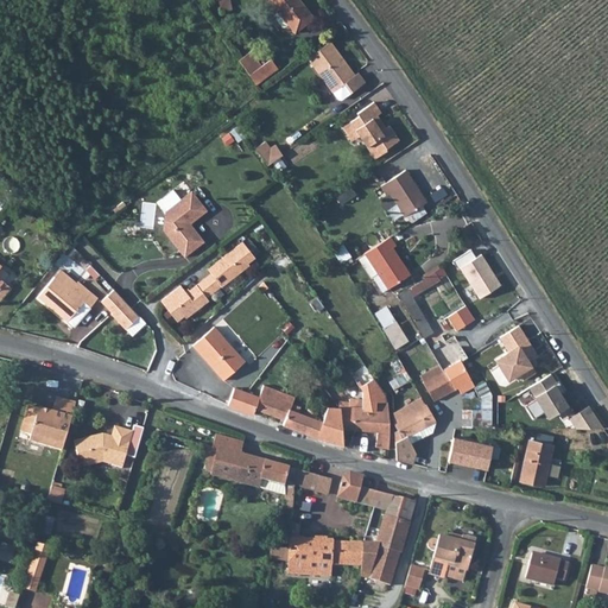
[(312,20),(295,0),(265,0),(295,36),(312,20)]
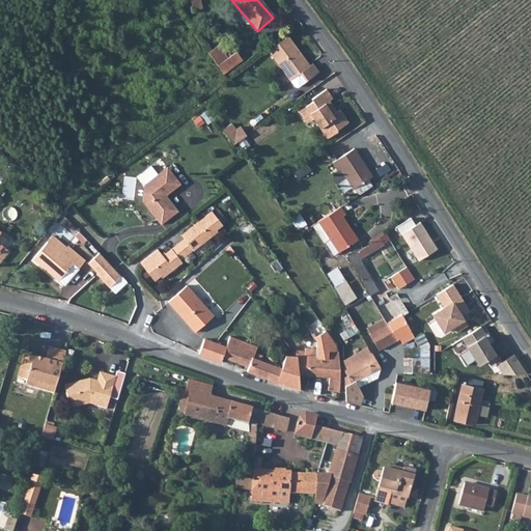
[(312,63),(308,66),(286,38),(269,51),(290,79),(301,73),(307,80),(318,72),(312,63)]
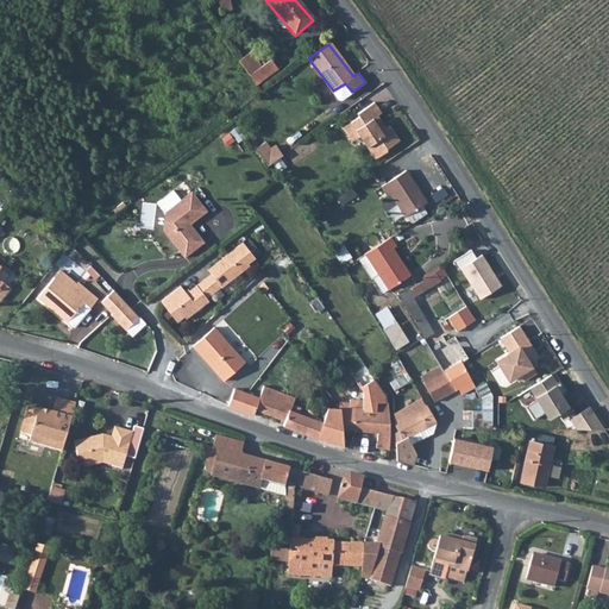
[(243,63),(261,87),(281,73),(274,63),(264,70),(253,56),(243,63)]
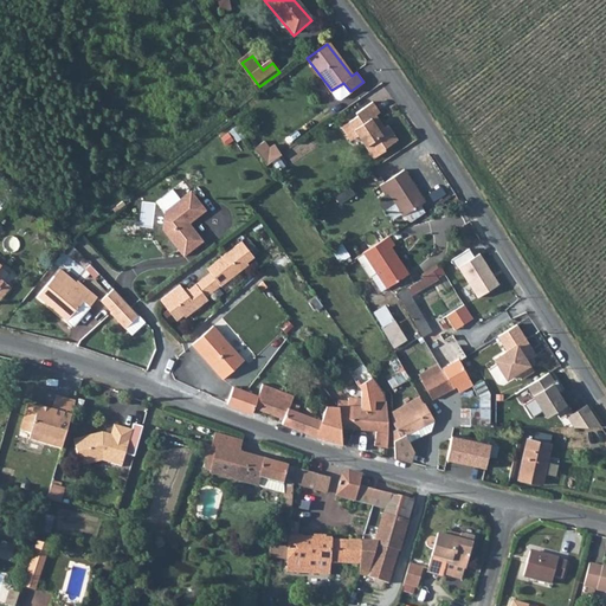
[(343,83),(331,90),(337,98),(341,98),(350,91),(343,83)]
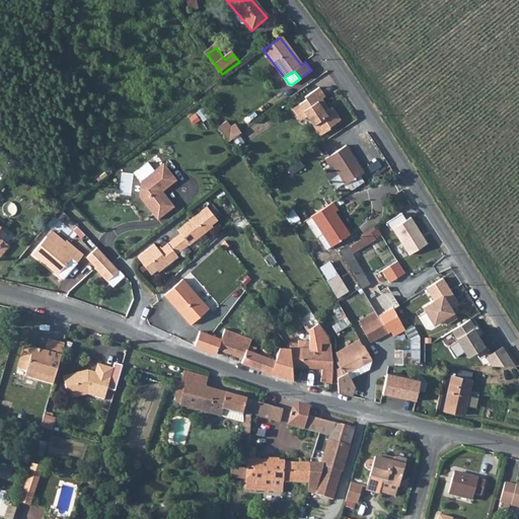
[(306,99),(299,105),(307,117),(321,136),(331,129),(330,127),(342,119),(332,107),(329,109),(322,98),(325,96),(319,87),(305,97),(306,99)]
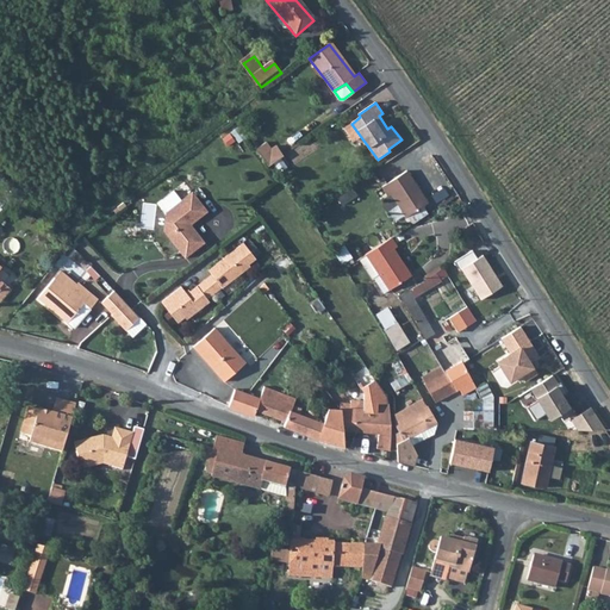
[(352,124),(344,129),(354,143),(361,137),(352,124)]
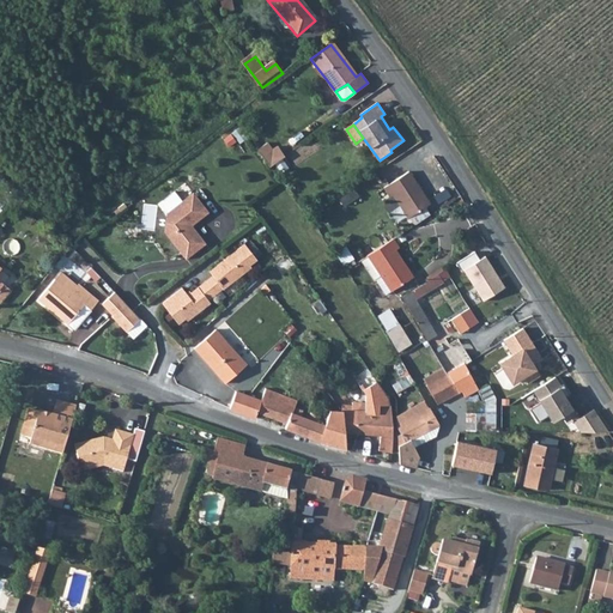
[(230,149),(240,144),(231,128),(222,133),(230,149)]
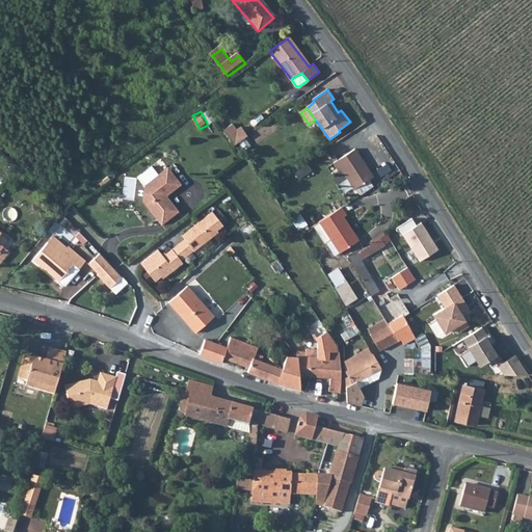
[(232,124),(222,130),(234,143),(246,133),(240,126),(236,129),(232,124)]
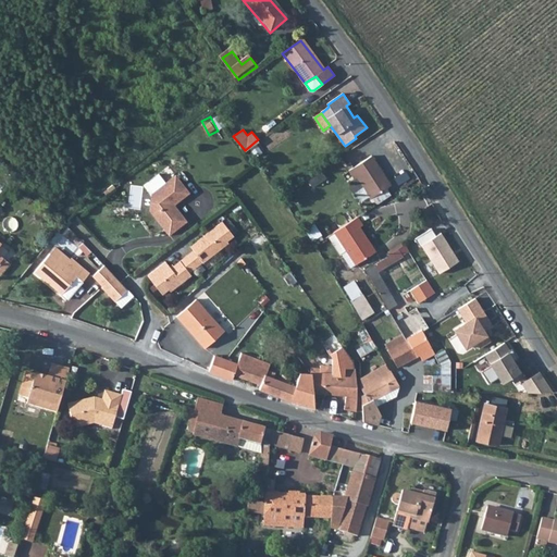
[(390,185),(370,156),(349,171),(355,178),(357,177),(371,197),(390,185)]
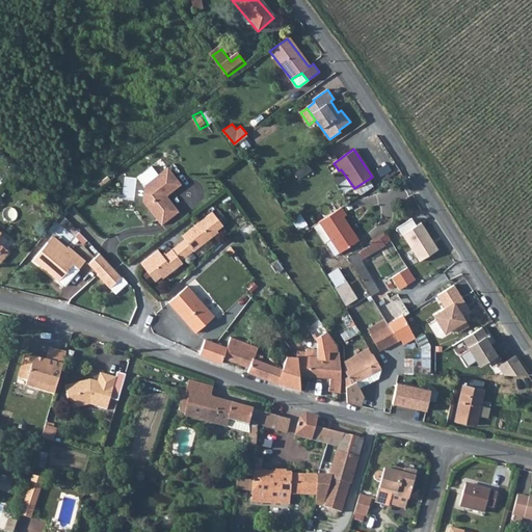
[(145,200),(164,223),(181,210),(168,194),(183,183),(170,166),(148,185),(145,200)]
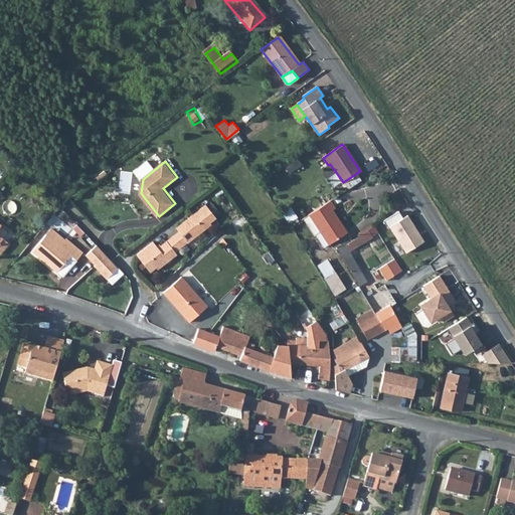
[(331,201),(311,214),(330,244),(346,233),(331,210),(334,207),(331,201)]
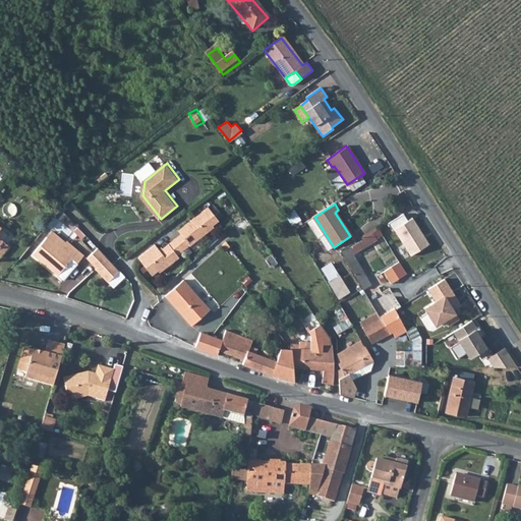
[(162,249),(157,245),(140,257),(154,273),(159,269),(161,272),(180,257),(178,255),(216,227),(214,225),(219,221),(209,208),(180,230),(183,233),(162,249)]
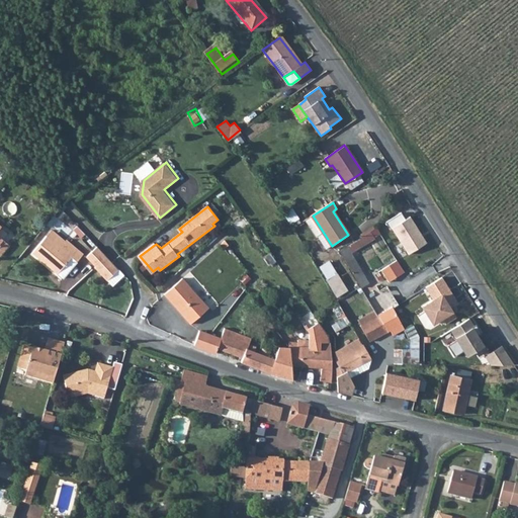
[(401,209),(384,220),(390,227),(392,226),(409,252),(427,241),(410,213),(405,217),(401,209)]
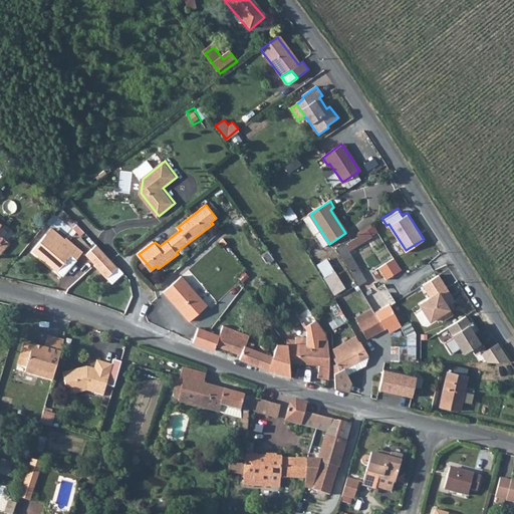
[(317,238),(324,247),(329,244),(310,214),(303,219),(314,236),(317,238)]
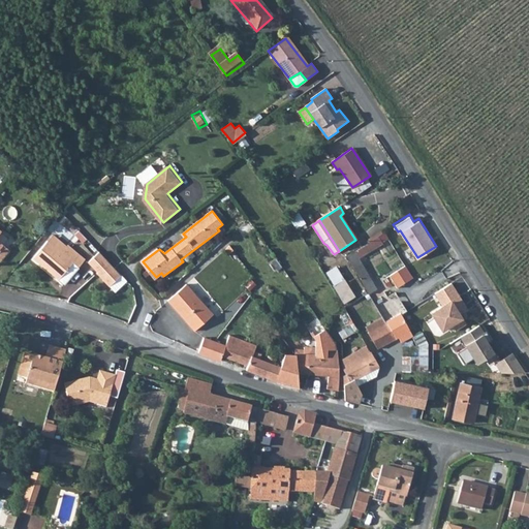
[(0,235),(5,228),(0,225),(0,257),(3,260),(13,249),(0,239),(0,235)]
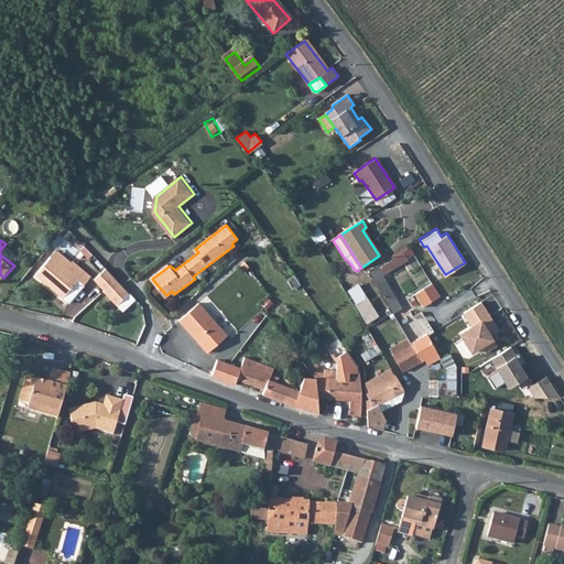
[(67,269),(53,258),(39,273),(66,295),(80,278),(87,282),(87,283),(95,274),(76,259),(67,269)]
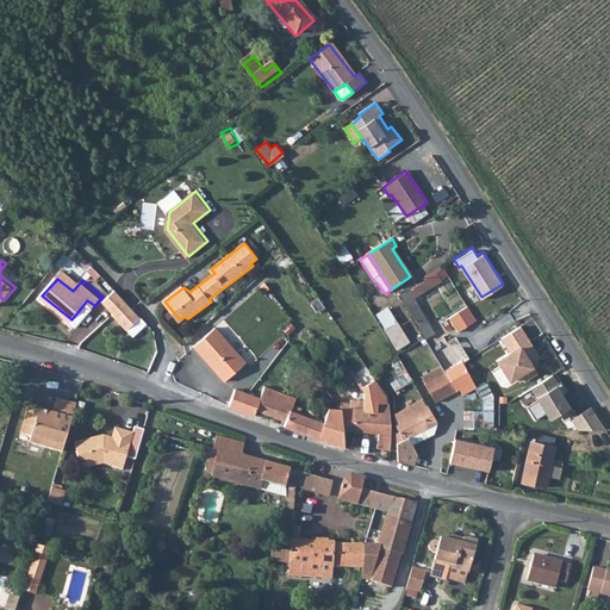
[(116,312),(113,315),(128,330),(143,317),(138,312),(126,299),(117,290),(105,300),(116,312)]
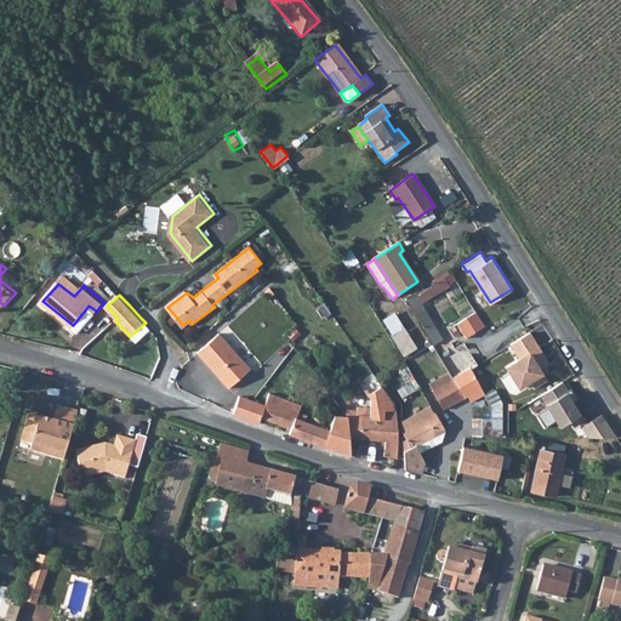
[(402,303),(423,335),(433,328),(414,296),(402,303)]
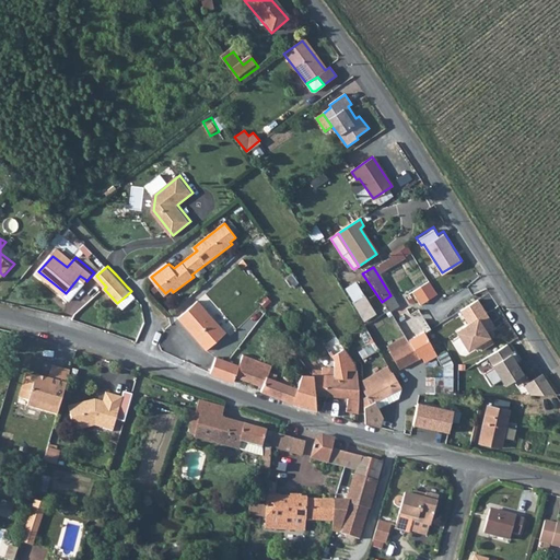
[(80,276),(66,293),(72,298),(86,280),(80,276)]
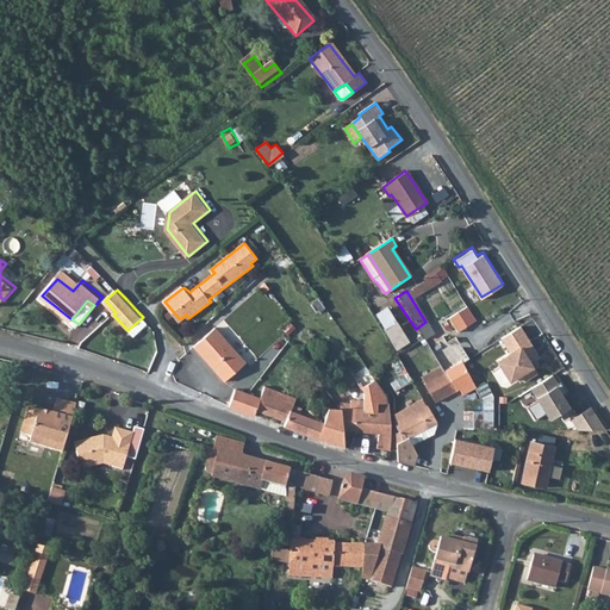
[(448,316),(458,330),(466,325),(456,310),(448,316)]
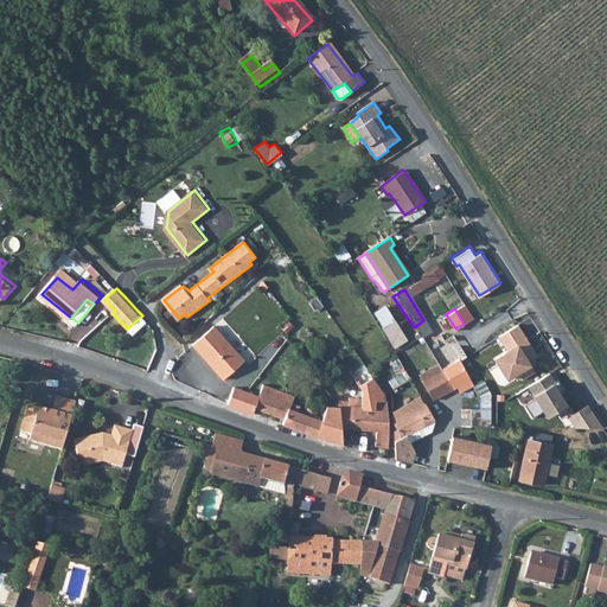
[(142,315),(127,328),(133,336),(148,321),(142,315)]
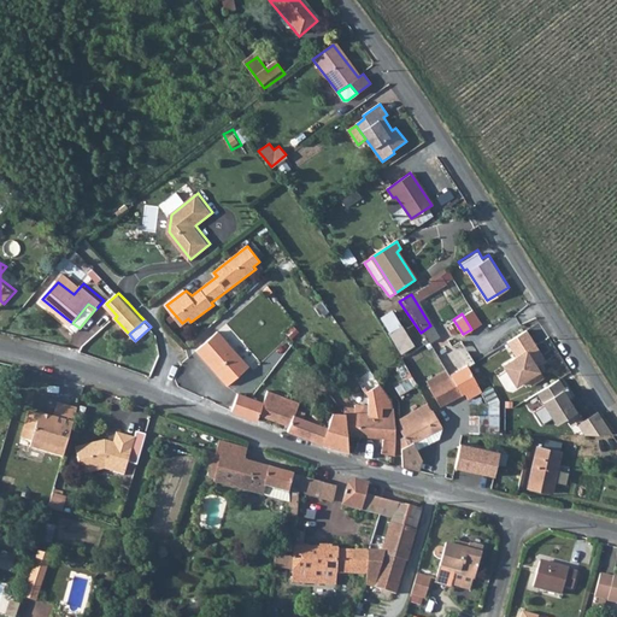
[(411,341),(403,325),(392,333),(400,347),(411,341)]
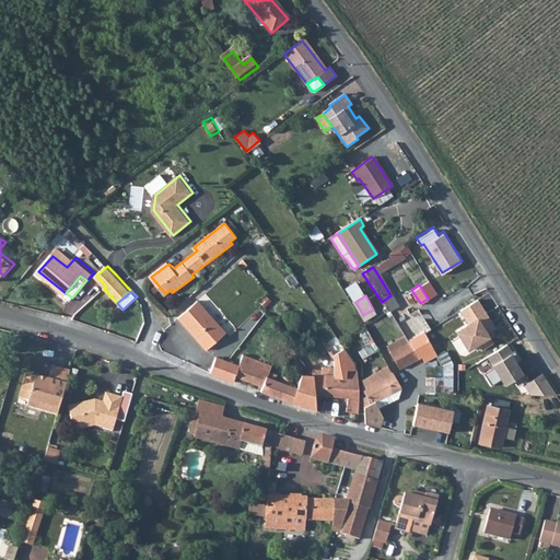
[(391,295),(382,302),(388,312),(391,315),(400,310),(391,295)]
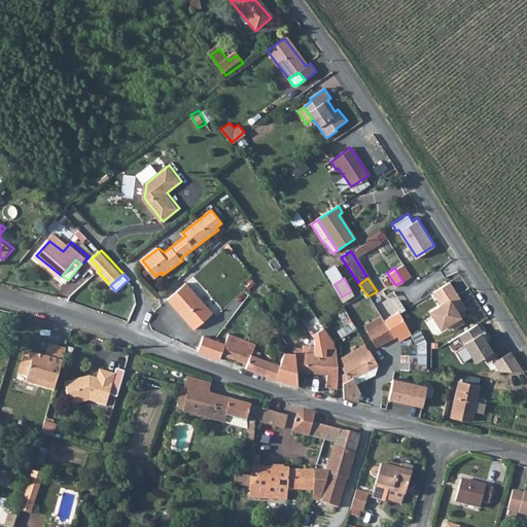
[(465,304),(450,280),(433,290),(442,302),(430,309),(442,326),(451,320),(455,326),(465,320),(458,308),(465,304)]
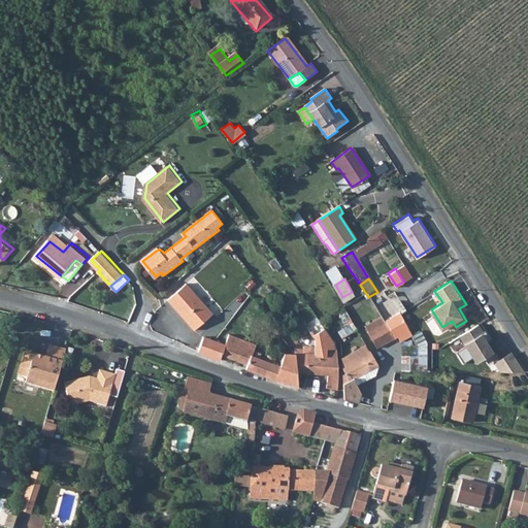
[(170,299),(196,330),(210,318),(212,311),(189,284),(188,285),(170,299)]
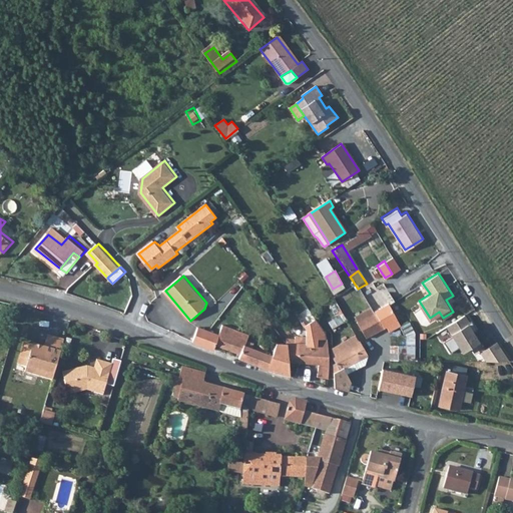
[(389,332),(399,326),(396,320),(390,309),(388,305),(373,314),(382,328),(385,327),(389,332)]
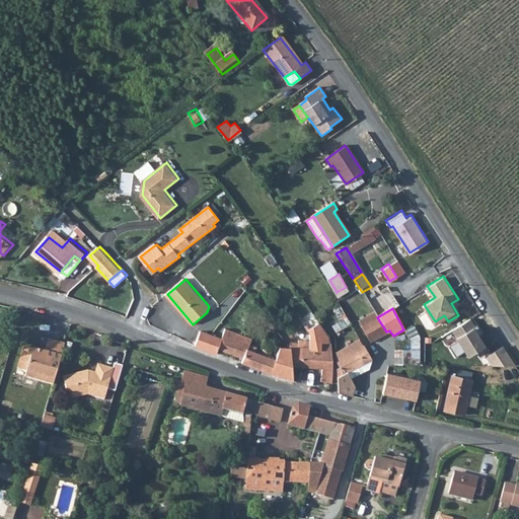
[(308,329),(319,323),(314,313),(302,320),(308,329)]
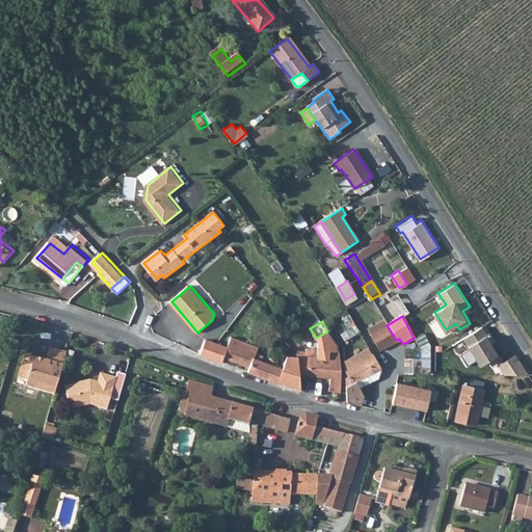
[(483,324),(462,337),(470,347),(460,352),(468,365),(477,358),(481,365),(488,360),(494,367),(499,364),(505,373),(528,373),(515,352),(503,360),(493,343),(497,341),(489,329),(487,330),(483,324)]
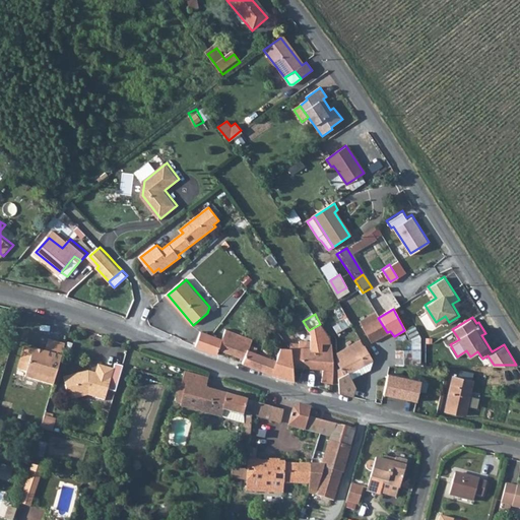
[(378,318),(361,328),(370,343),(387,332),(378,318)]
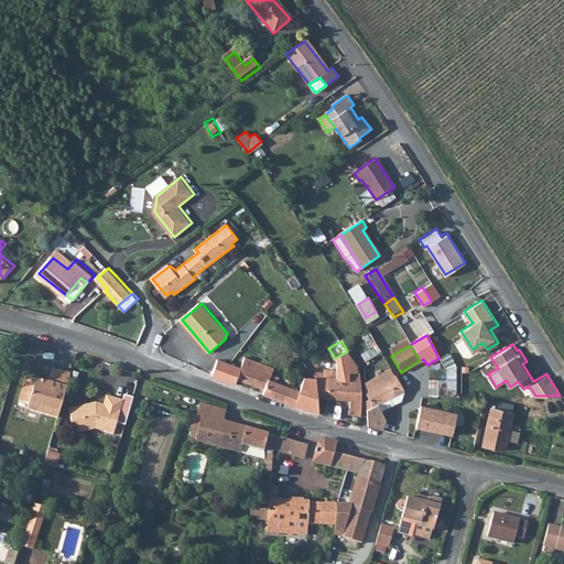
[(445,380),(445,396),(455,396),(454,365),(447,354),(438,359),(437,359),(441,370),(442,370),(445,380)]
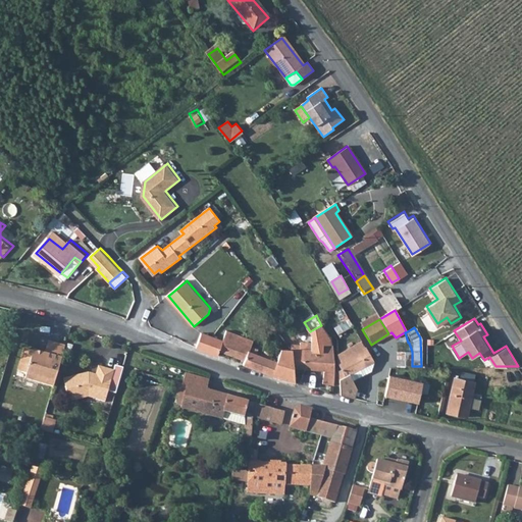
[(197,348),(207,352),(212,336),(202,332),(200,335),(198,345),(197,348)]
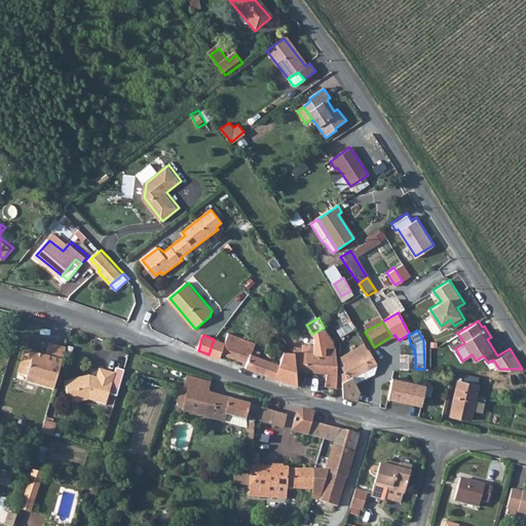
[(226,338),(223,344),(214,339),(209,354),(219,359),(221,353),(239,360),(237,365),(274,380),(278,366),(273,364),(261,359),(258,359),(260,352),(249,347),(226,338)]
